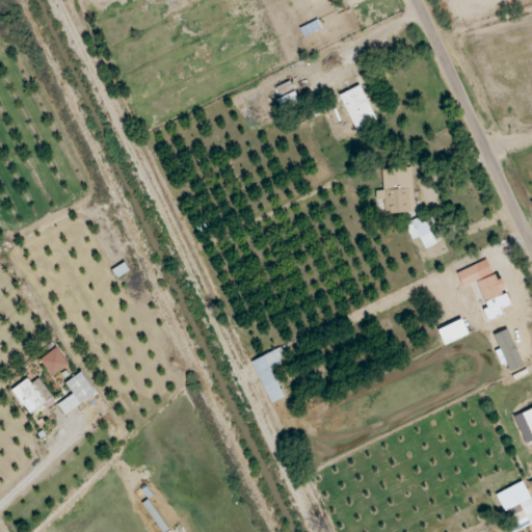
[(272,89),(283,112),(299,105),(289,82),(272,89)]
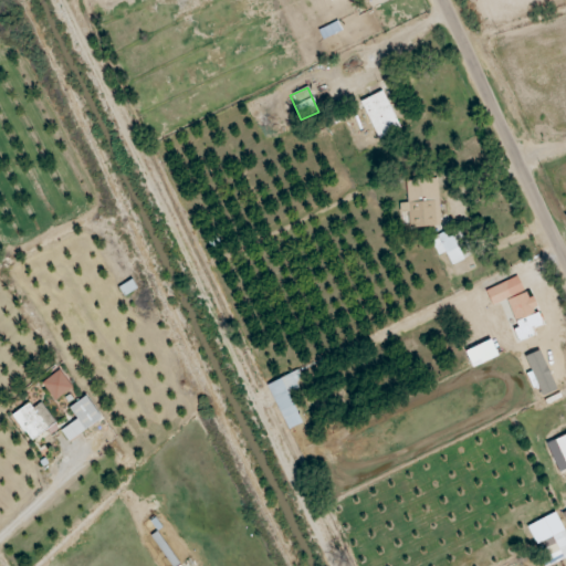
[(378,139),(400,129),(383,91),(360,102),(378,139)]
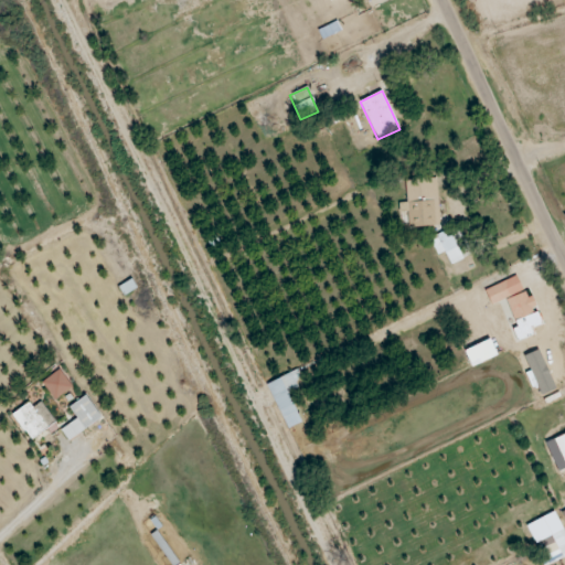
[(407,227),(439,226),(437,179),(406,180),(407,227)]
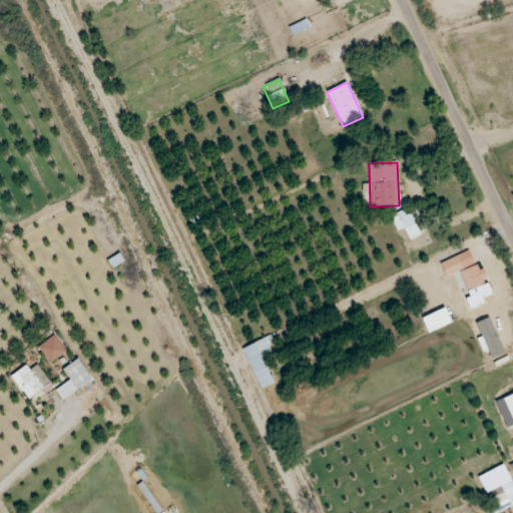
[(397,231),(404,228),(409,240),(419,236),(406,209),(390,216),(397,231)]
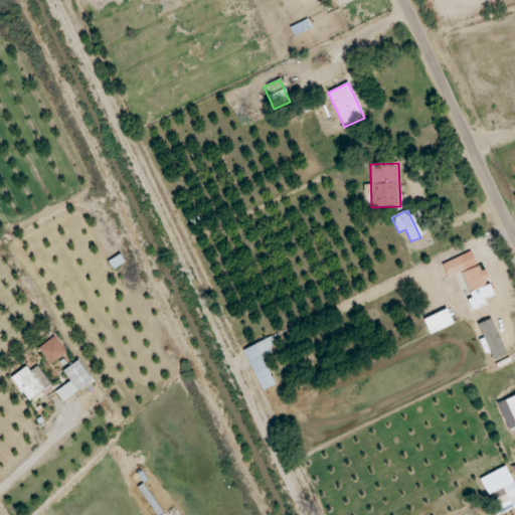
[(461,274),(470,299),(468,300),(472,311),(486,306),(484,300),(494,296),(489,283),(485,284),(474,251),(442,264),(448,279),(461,274)]
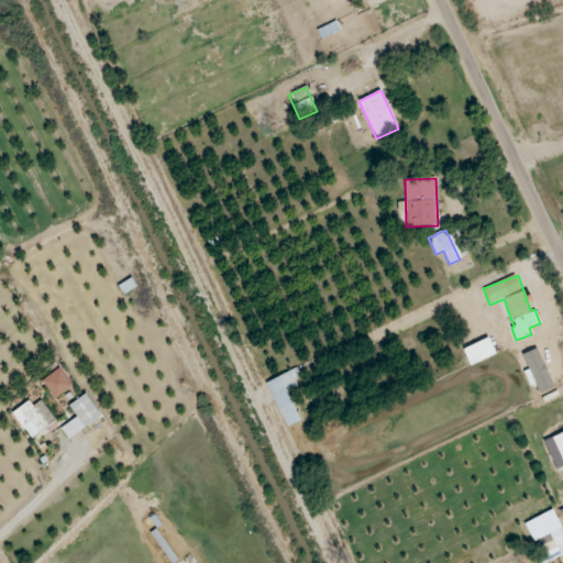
[(470,365),(495,354),(488,339),(462,350),(470,365)]
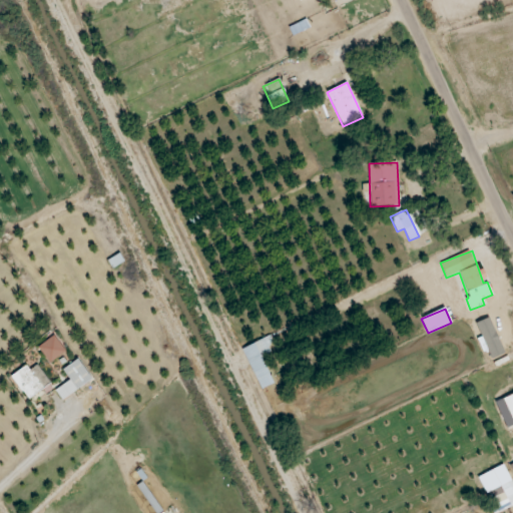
[(504,354),(489,318),(476,324),(491,360),(504,354)]
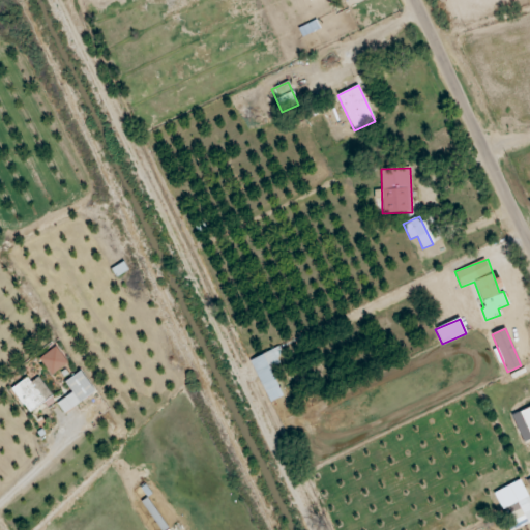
[(39,358),(51,376),(67,363),(56,347),(39,358)]
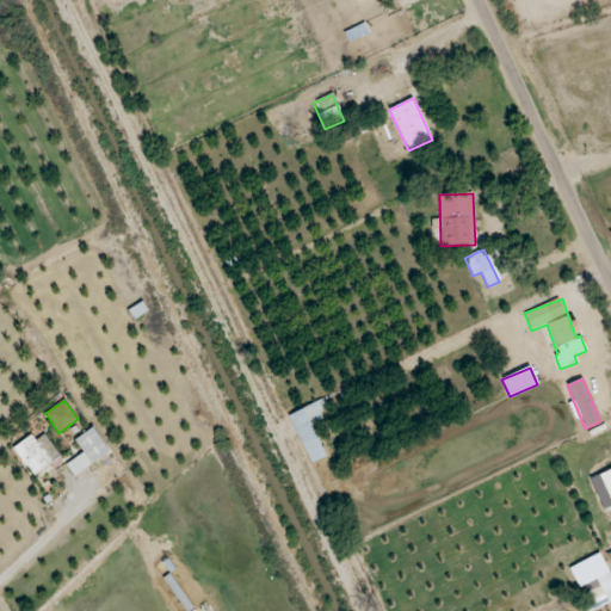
[(326,457),(312,425),(328,417),(321,401),(288,415),(309,464),(326,457)]
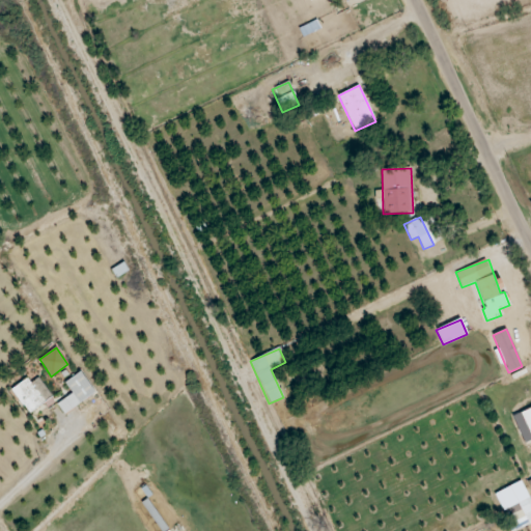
[(95,393),(80,372),(64,383),(72,394),(57,404),(64,415),(95,393)]
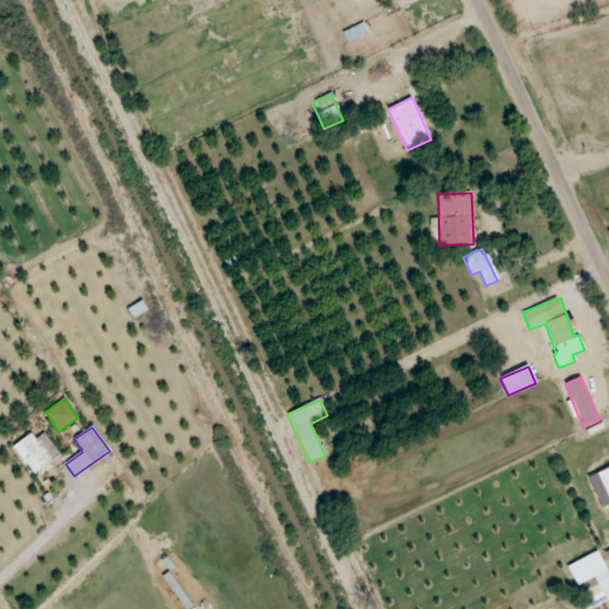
[(44,433),(35,440),(31,434),(13,446),(32,475),(60,456),(44,433)]
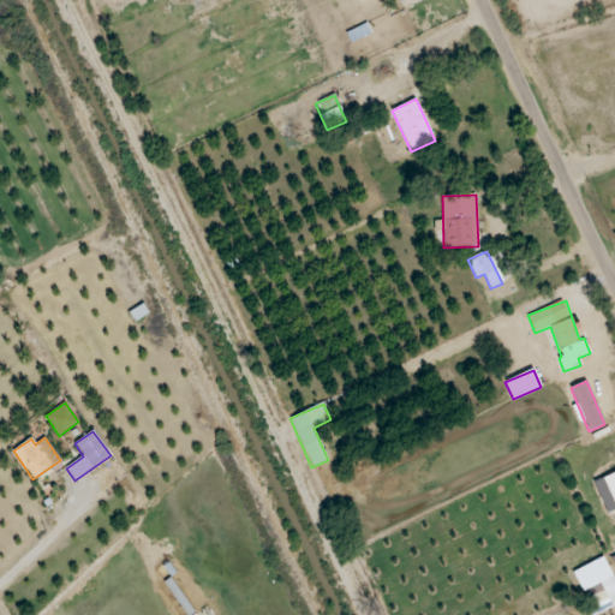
[(614,472),(603,477),(614,507),(614,472)]
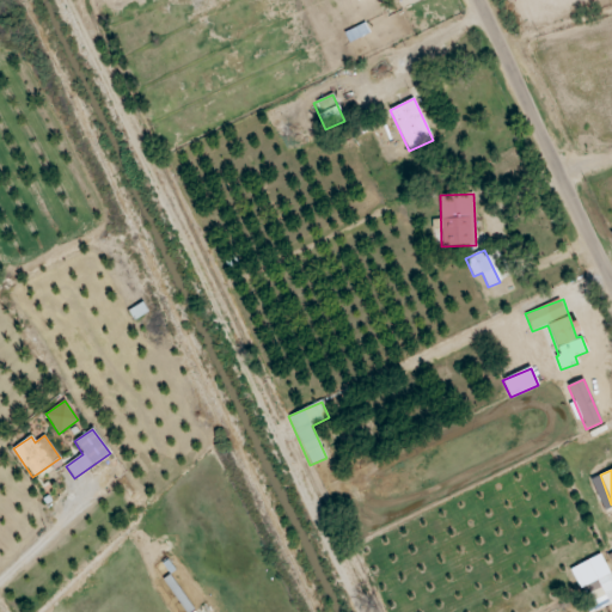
[(569,569),(588,611),(591,611),(611,603),(611,579),(601,555),(569,569)]
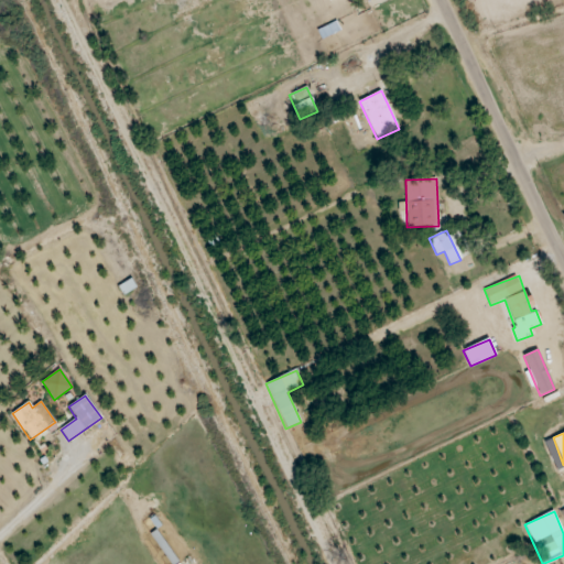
All buildings are outlined.
